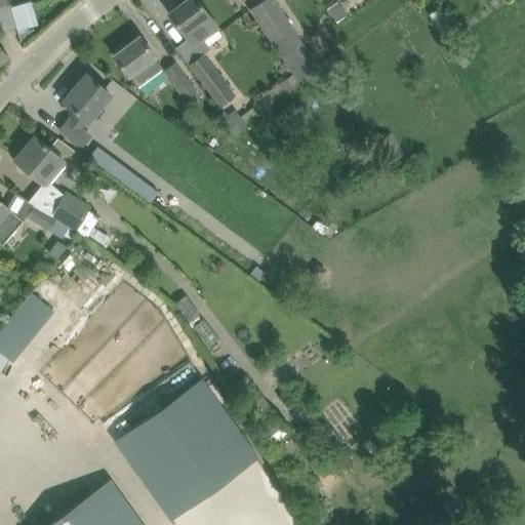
[(31,0),(23,0),(0,7),(0,22),(3,33),(38,23),(31,0)]
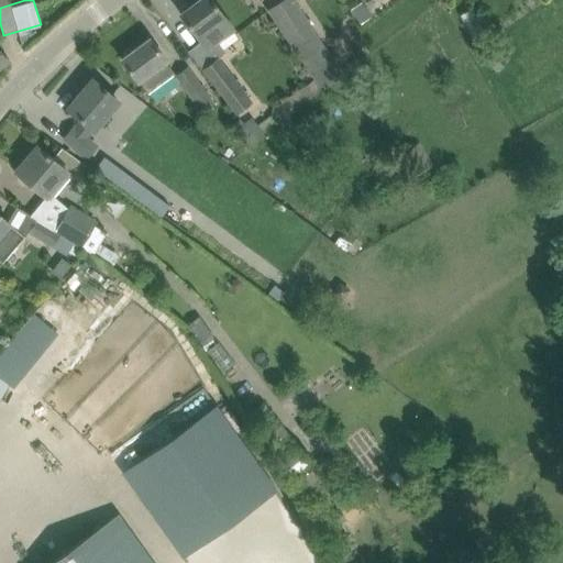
[(233,29),(223,17),(223,15),(221,12),(211,0),(199,0),(181,14),(195,32),(197,35),(198,35),(207,48),(233,29)]
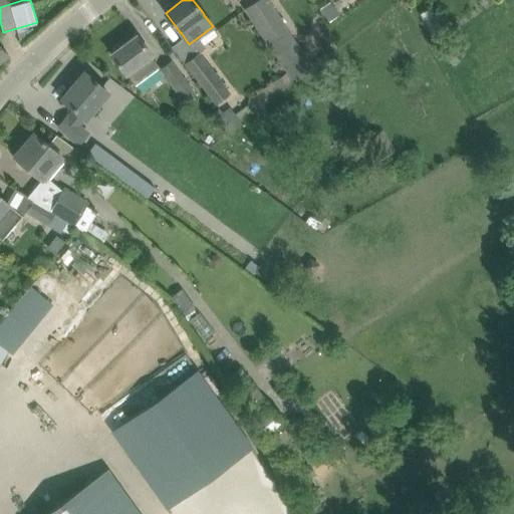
[(256,0),(244,9),(294,82),(314,68),(269,0),(256,0)]
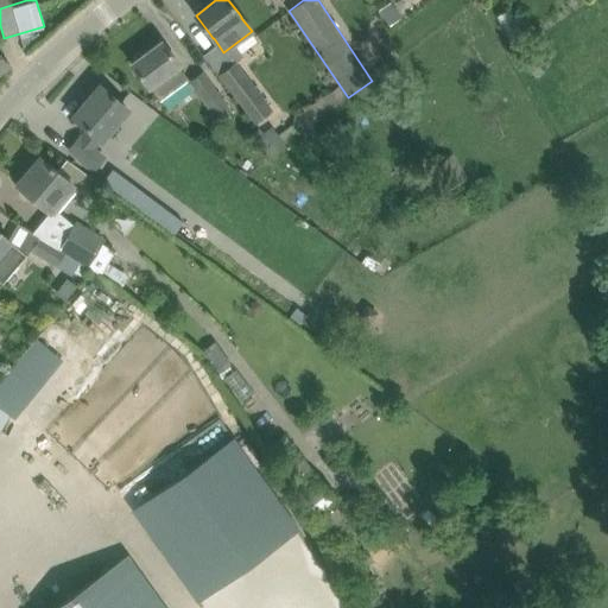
[(158,101),(189,78),(162,40),(131,63),(145,82),(158,101)]
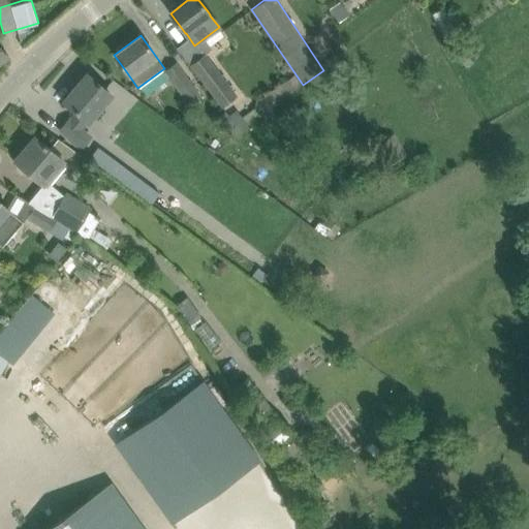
[(0,64),(8,55),(0,47),(0,64)]
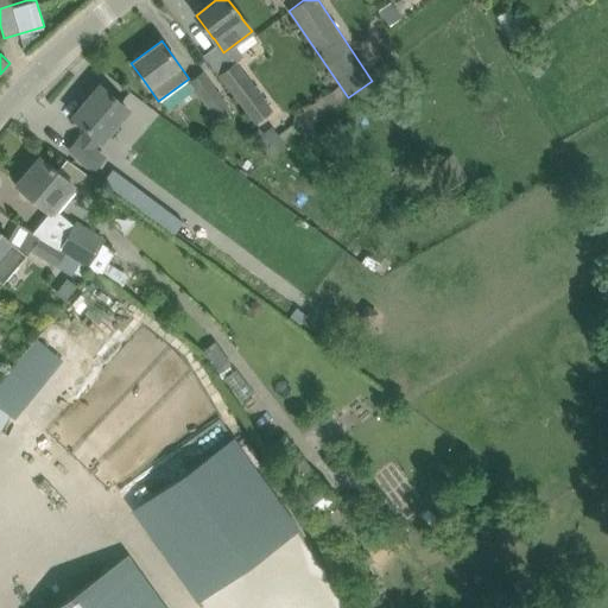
[(255,124),(273,111),(236,61),(219,75),(255,124)]
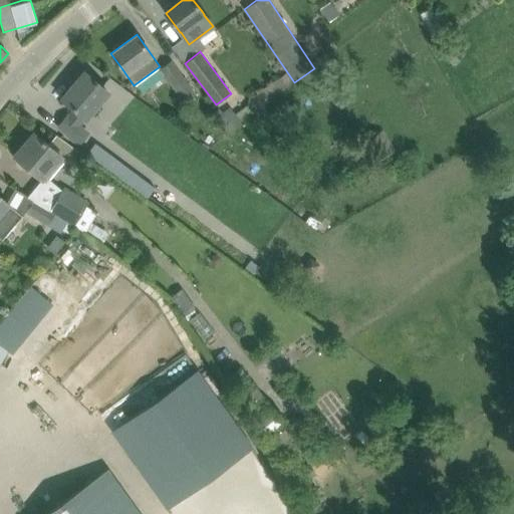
[(186,103),(198,94),(172,60),(160,69),(186,103)]
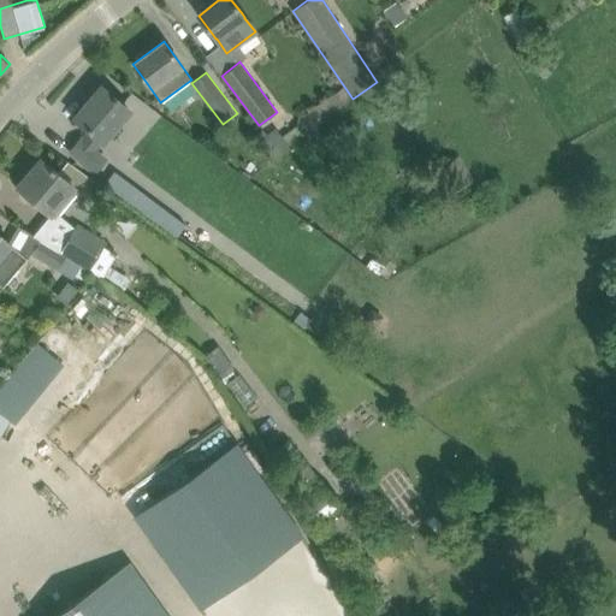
[(102,141),(129,110),(102,87),(75,118),(89,131),(82,140),(81,138),(70,152),(94,172),(106,159),(94,149),(102,141)]
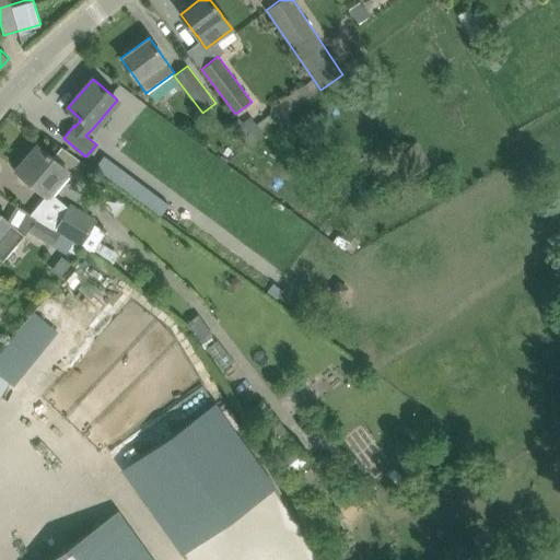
[(268,113),(256,123),(254,118),(252,116),(243,121),(256,140),(265,133),(263,130),(273,120),(268,113)]
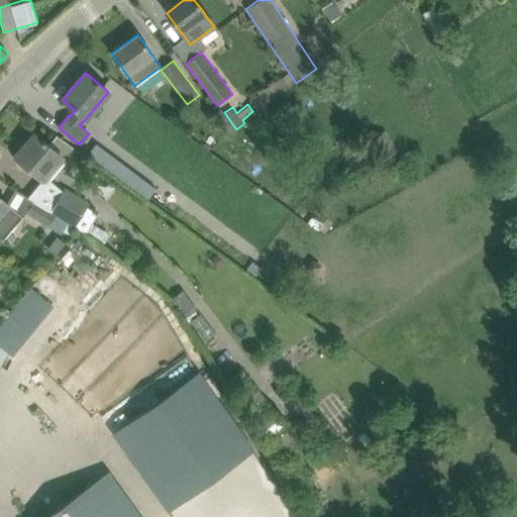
[(380,160),(396,151),(385,130),(369,139),(380,160)]
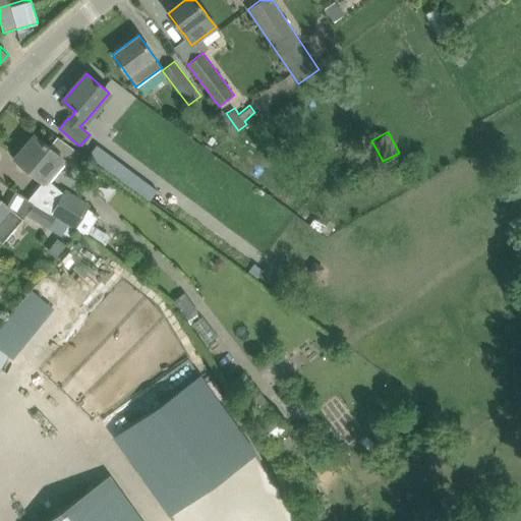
[(49,147),(35,134),(14,158),(25,167),(24,168),(24,171),(30,175),(33,175),(34,174),(47,184),(74,151),(58,136),(49,147)]
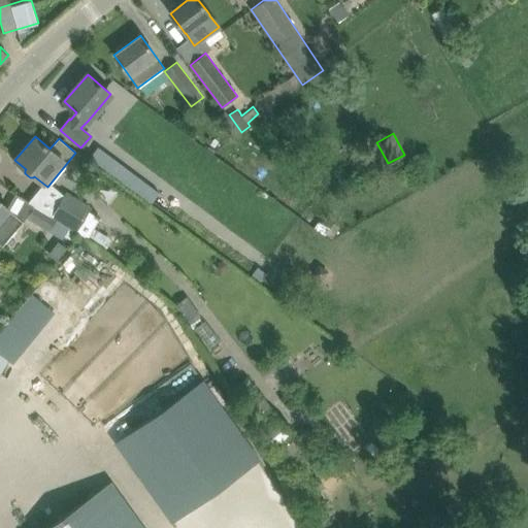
[(153,205),(160,193),(96,145),(89,158),(153,205)]
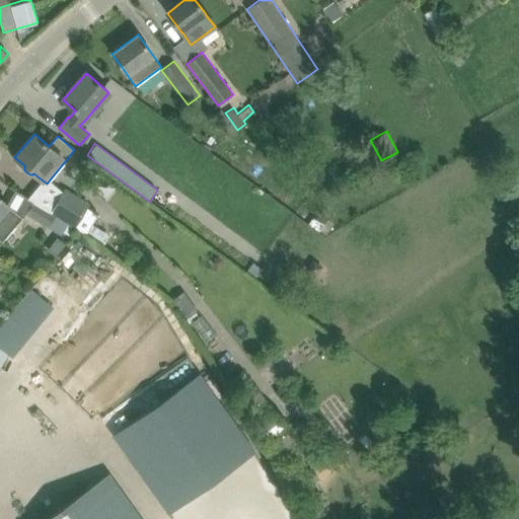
[(86,233),(89,229),(98,214),(86,207),(88,204),(65,190),(51,212),(74,226),(86,233)]
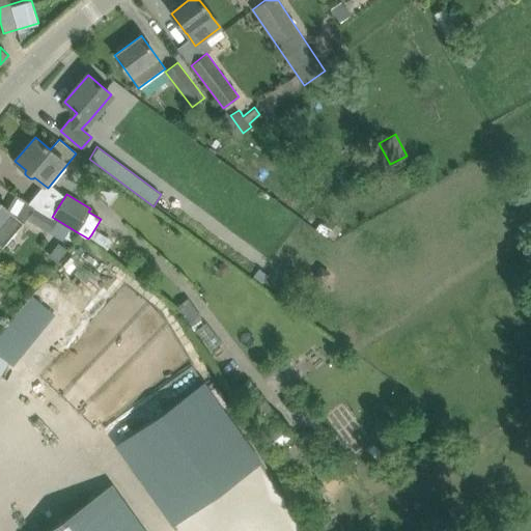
[(0,202),(0,245),(3,248),(24,222),(8,210),(4,205),(0,202)]
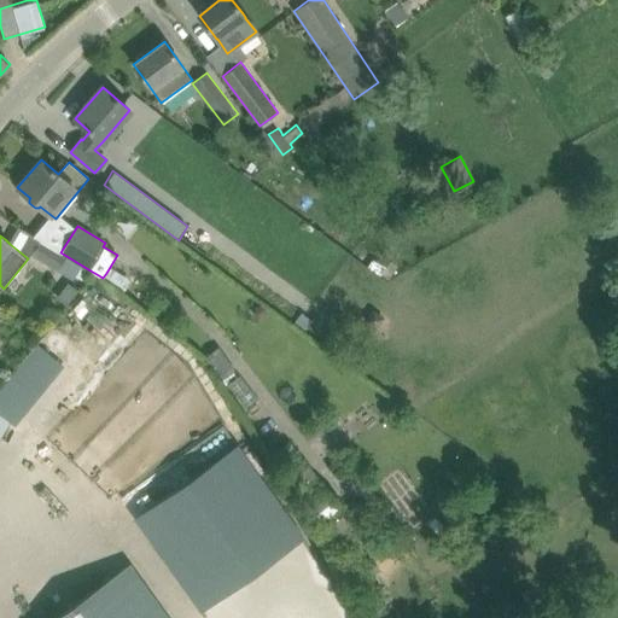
[(40,240),(31,254),(59,270),(74,280),(76,277),(82,279),(88,269),(60,252),(40,240)]
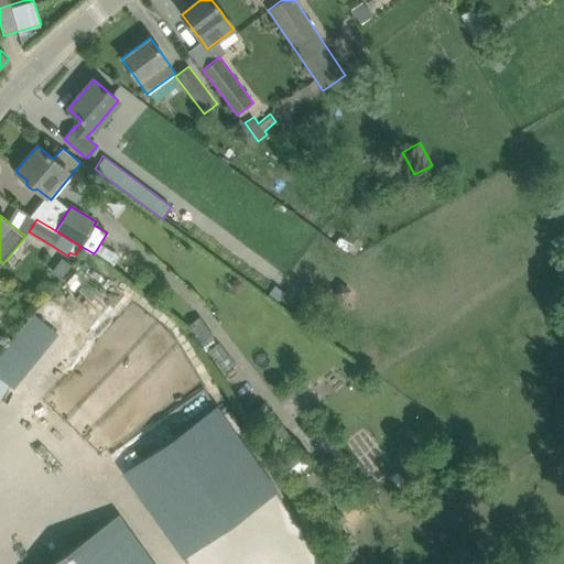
[(44,351),(58,334),(33,313),(19,329),(44,351)]
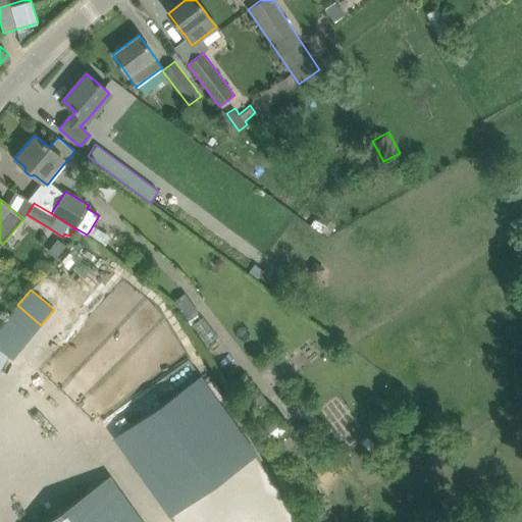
[(187,322),(200,313),(186,293),(172,302),(187,322)]
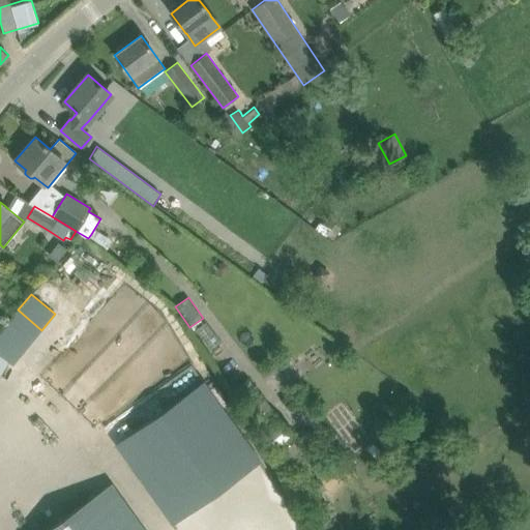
[(204,380),(114,444),(172,525),(261,461),(204,380)]
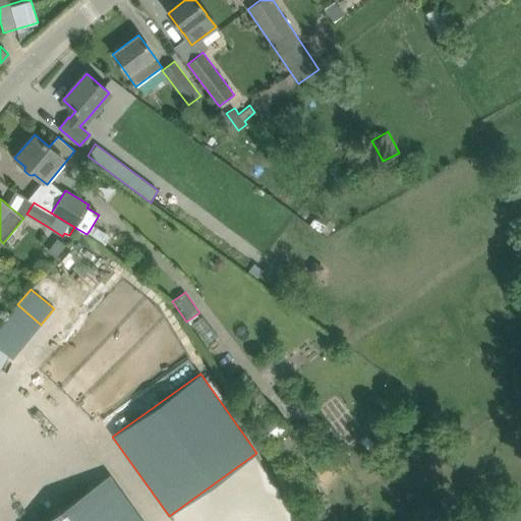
[(312,468),(300,476),(308,489),(321,481),(312,468)]
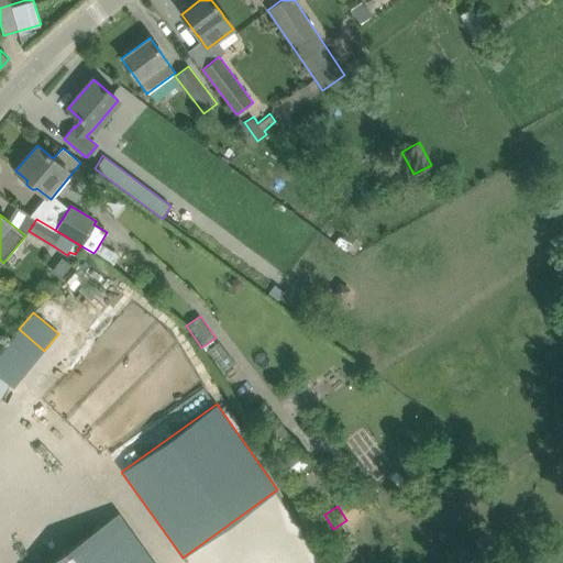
[(47,562),(127,562),(100,526),(47,562)]
